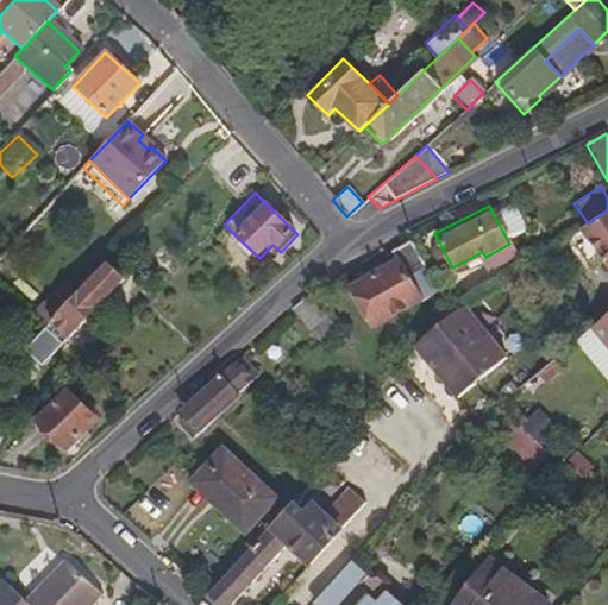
[(607,210),(588,224),(580,229),(607,264),(607,210)]
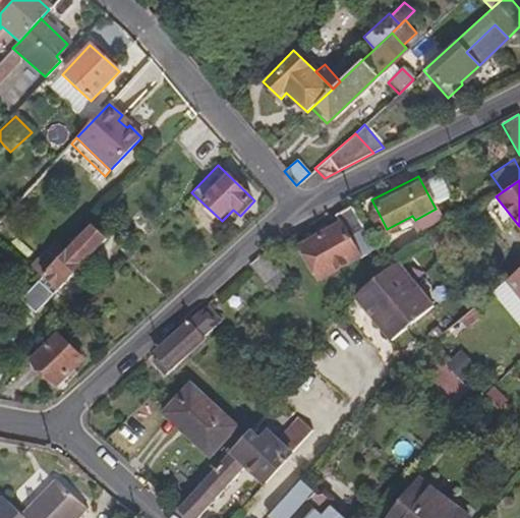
[(360,259),(376,249),(350,205),(334,214),(339,223),(331,228),(320,234),(301,245),(321,279),(357,256),(360,259)]
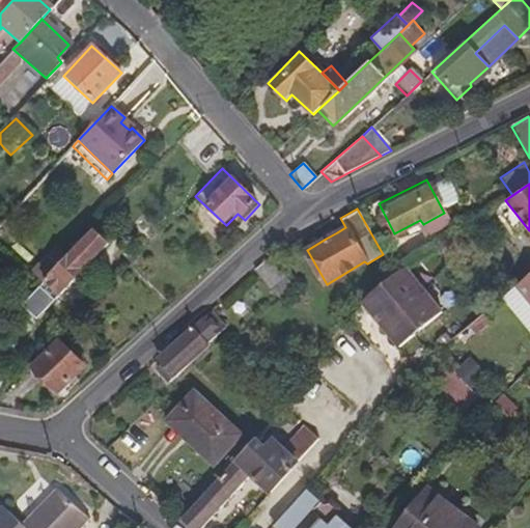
[(322,232),(326,239),(337,232),(333,226),(322,232)]
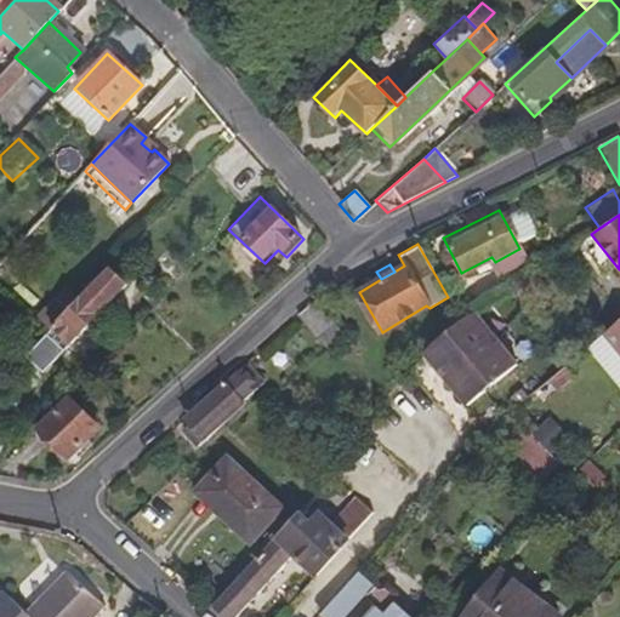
[(67,310),(50,327),(67,343),(123,285),(106,269),(77,300),(67,310)]
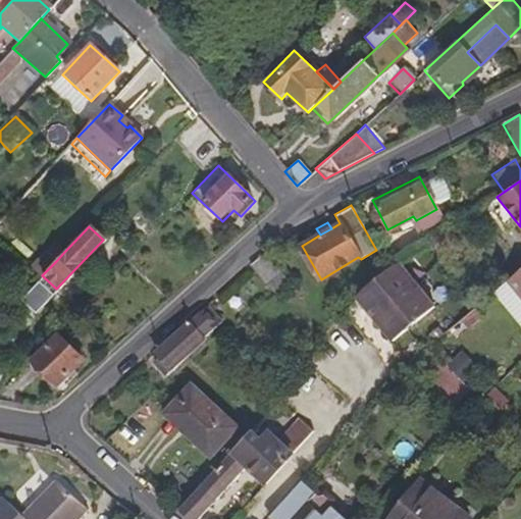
[(45,251),(56,261),(64,252),(53,242),(45,251)]
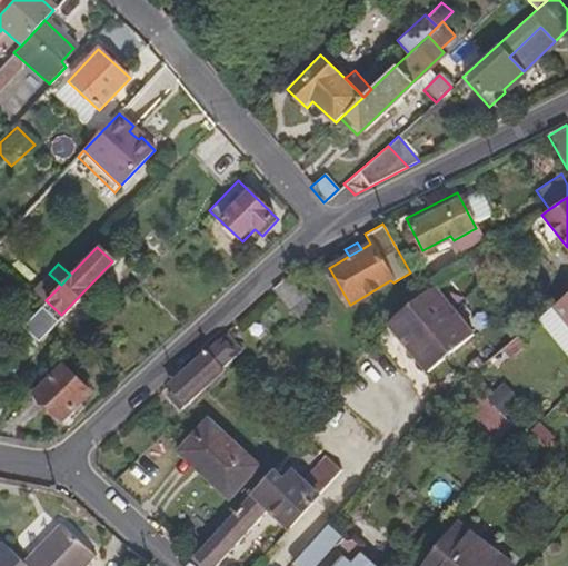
[(46,300),(61,285),(49,274),(35,290),(46,300)]
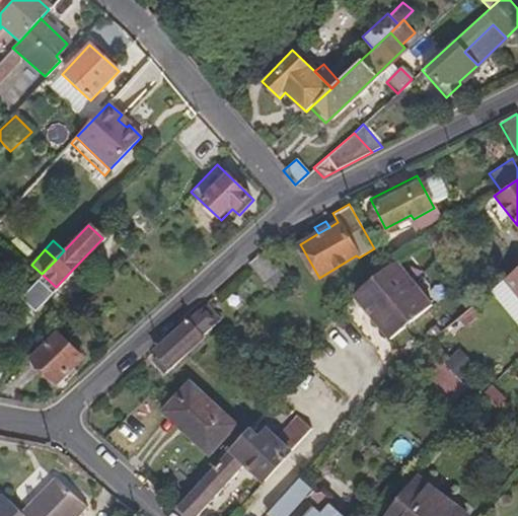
[(280,271),(262,250),(247,264),(266,284),(280,271)]
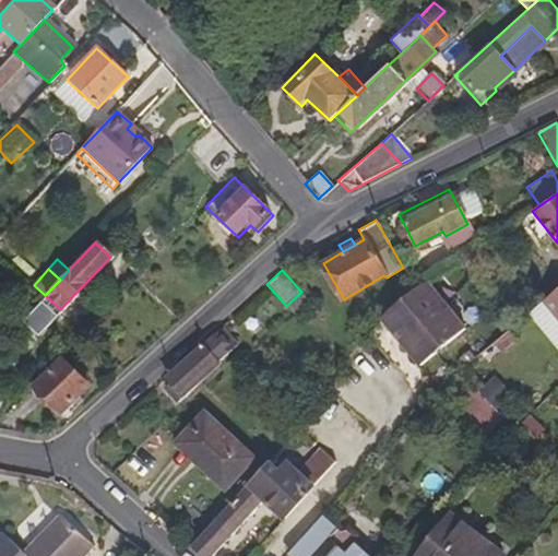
[(424,281),(414,287),(405,292),(387,309),(378,319),(419,363),(462,324),(424,281)]
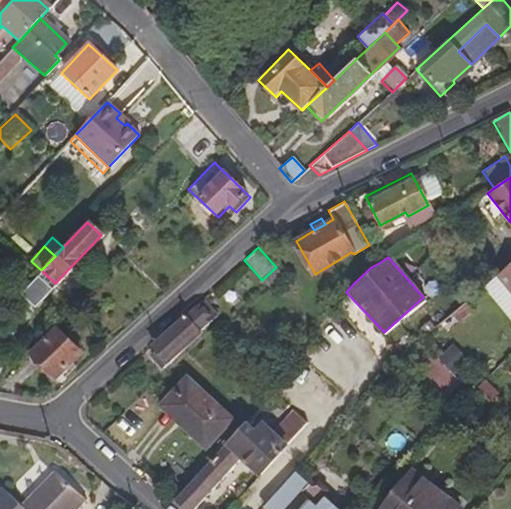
[(510,262),(494,276),(484,285),(510,317),(510,262)]
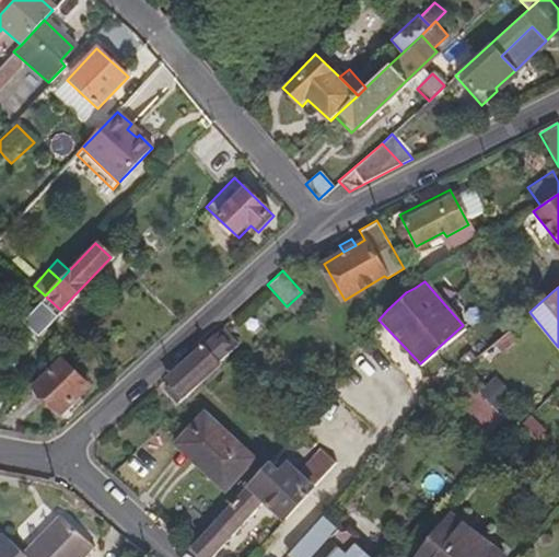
[(183,397),(239,345),(221,325),(164,378),(167,381),(182,396),(183,397)]
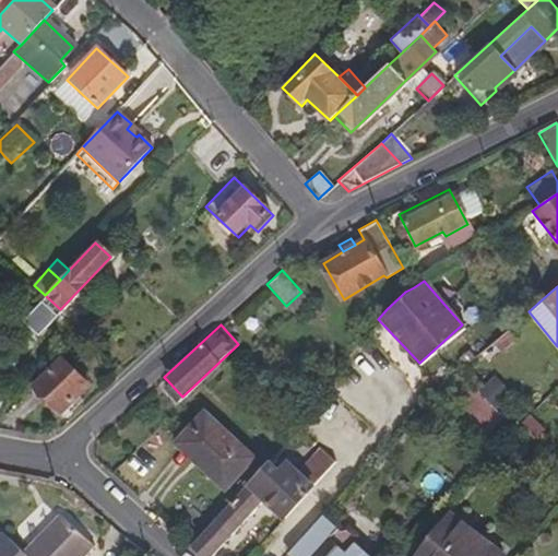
[(507,329),(477,354),(485,363),(513,338),(507,329)]
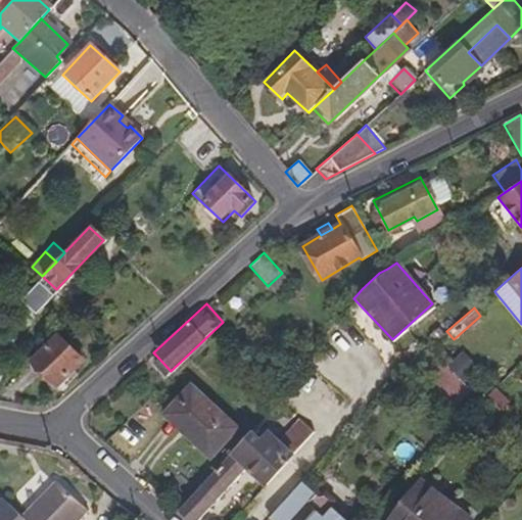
[(442,334),(435,325),(428,332),(435,341),(442,334)]
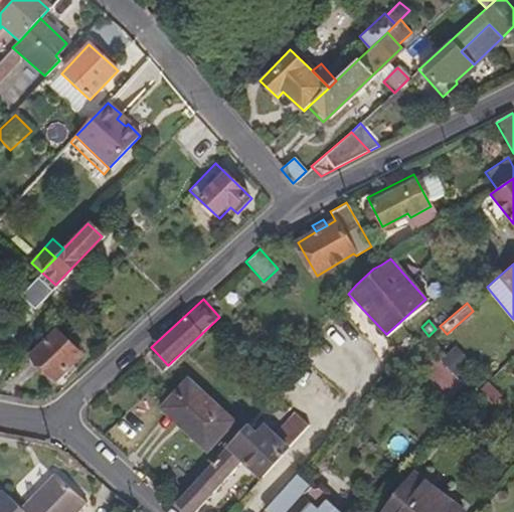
[(54,378),(79,352),(56,329),(31,356),(54,378)]
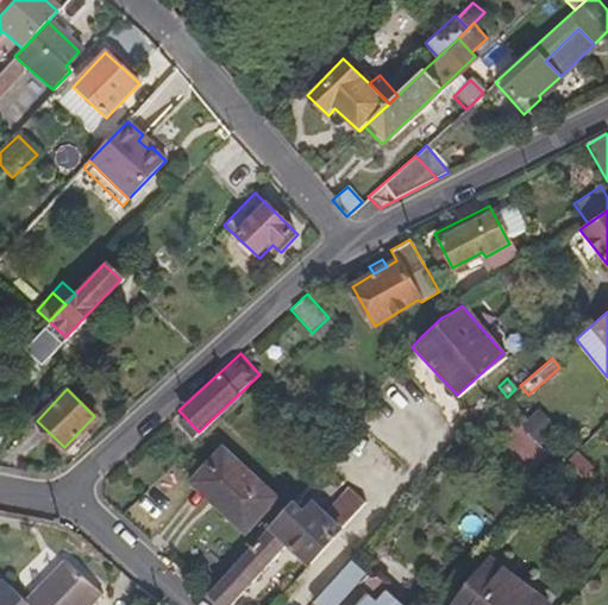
[(532,429),(526,422),(524,421),(503,402),(486,420),(515,449),(532,429)]
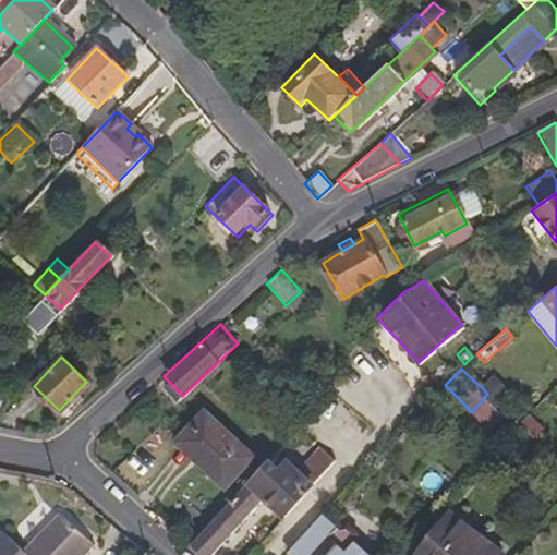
[(492,374),(480,386),(482,387),(487,394),(495,402),(507,391),(492,374)]
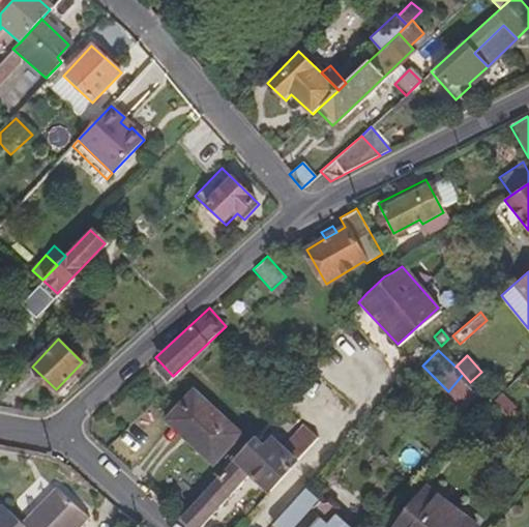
[(172,375),(158,360),(153,367),(166,381),(172,375)]
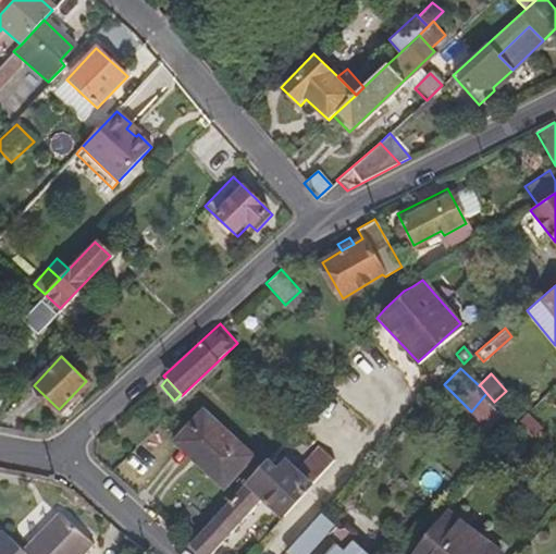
[(494,402),(486,393),(471,411),(491,430),(506,414),(494,402)]
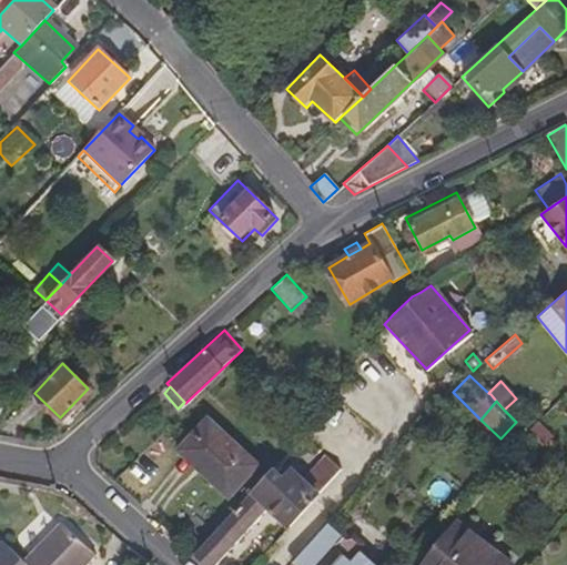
[(256,465),(206,417),(180,445),(205,468),(202,472),(228,496),(256,465)]
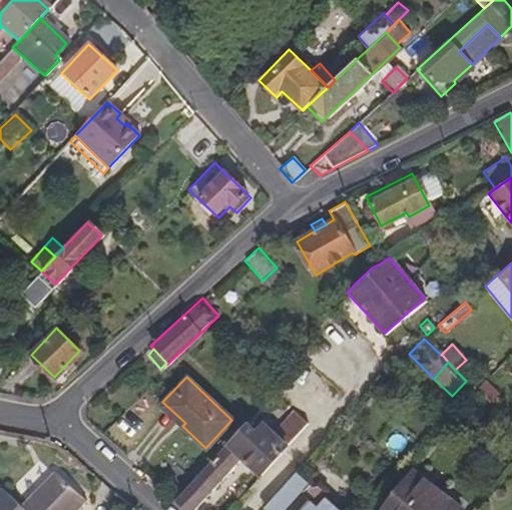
[(260,475),(307,422),(294,410),(274,433),(261,423),(254,431),(245,423),(174,501),(183,509),(193,509),(240,458),(260,475)]
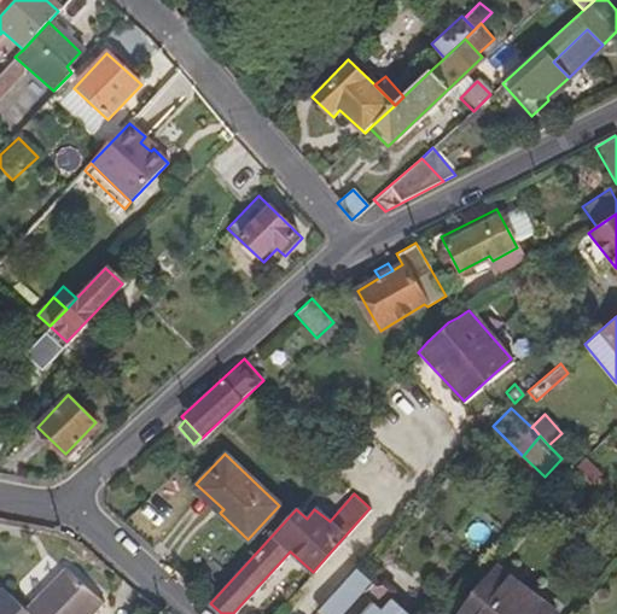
[(558,613),(562,610),(500,565),(464,610),(469,613),(558,613)]
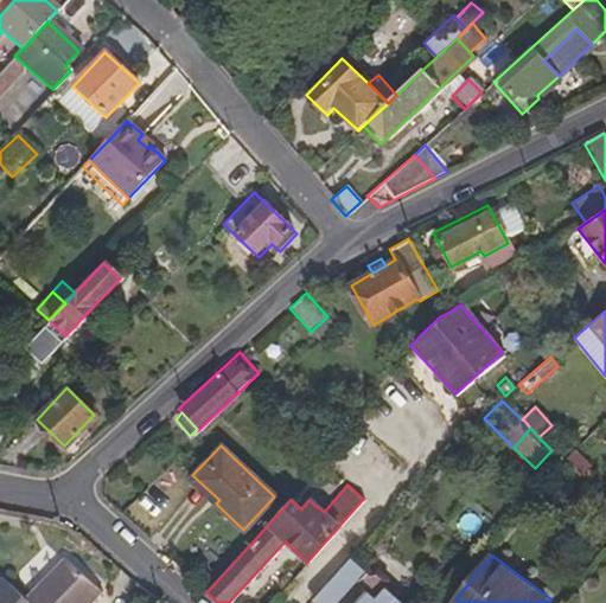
[(403,602),(382,585),(384,582),(383,577),(375,570),(371,571),(369,573),(350,557),(313,598),(318,602),(403,602)]
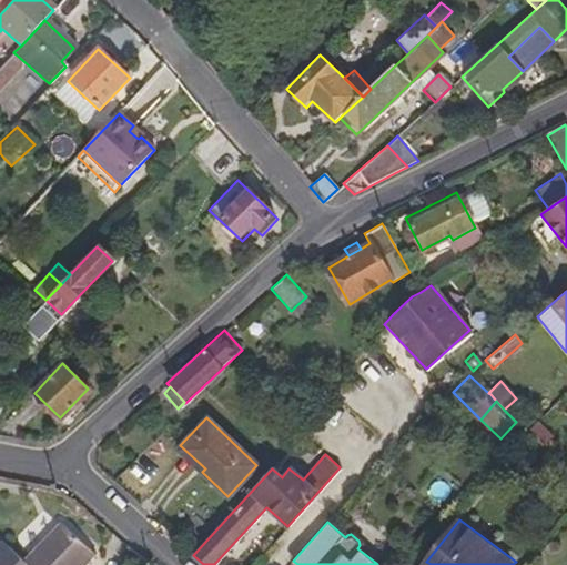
[(83,564),(92,556),(57,523),(21,561),(24,564),(26,564),(83,564)]
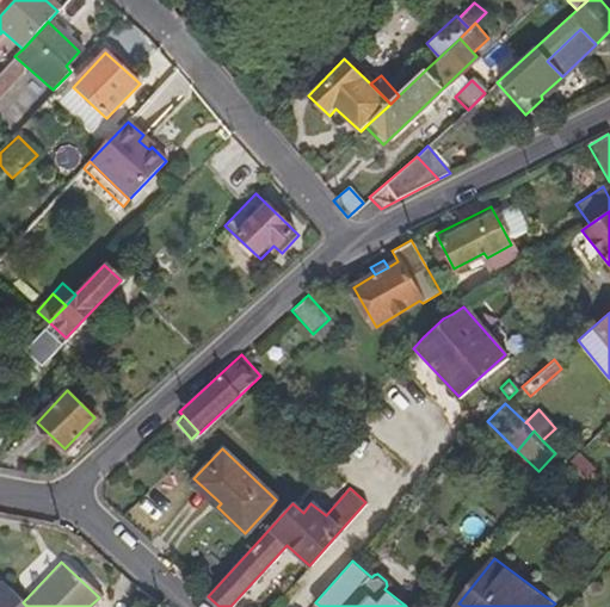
[(24,606),(26,606),(23,602),(1,582),(0,582),(0,606),(24,606)]
